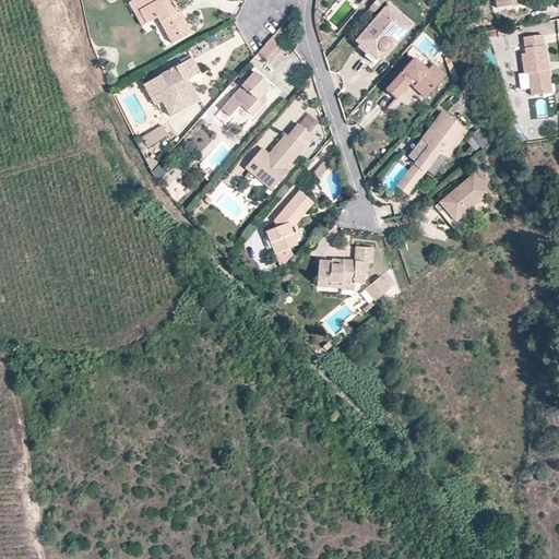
[(145,0),(144,0),(128,3),(141,26),(146,23),(139,10),(149,4),(145,0)]
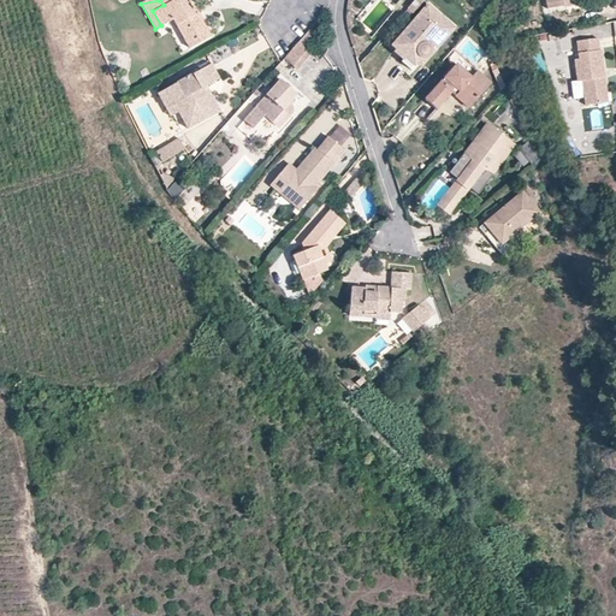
[(190,7),(185,0),(160,0),(164,5),(153,11),(161,25),(172,19),(188,47),(209,35),(196,12),(193,13),(190,7)]
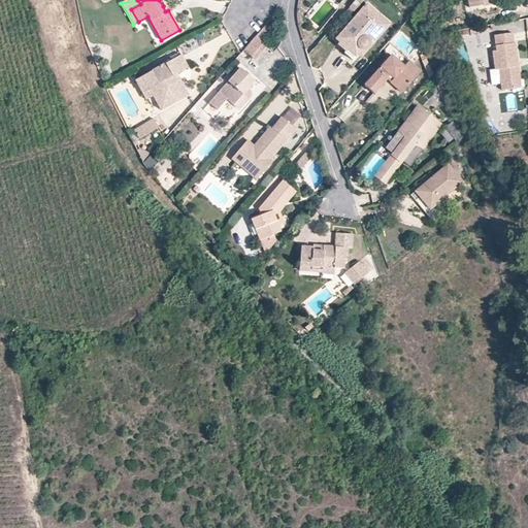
[(371,19),(387,32),(392,26),(369,5),(366,9),(373,15),(371,19)]
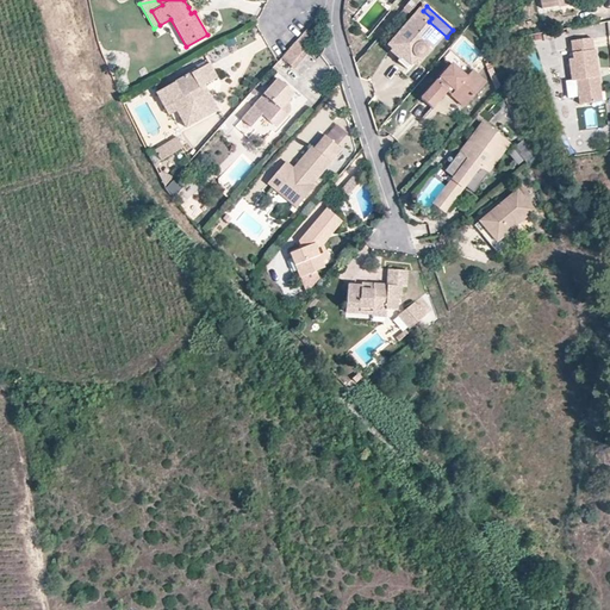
[(431,18),(423,11),(391,47),(396,50),(393,53),(403,61),(400,63),(410,72),(421,60),(423,61),(425,61),(428,60),(447,37),(429,22),(431,18)]
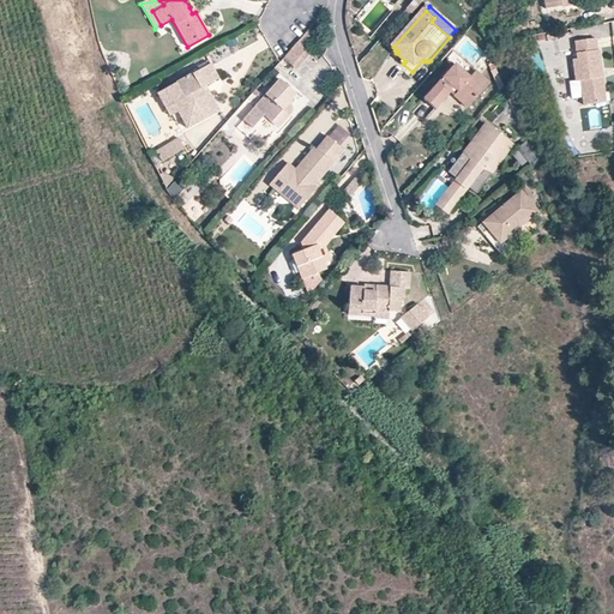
[(599,49),(597,37),(576,40),(578,59),(575,59),(577,82),(582,80),(585,104),(601,102),(599,90),(606,89),(605,77),(601,77),(600,68),(603,68),(601,49),(599,49)]
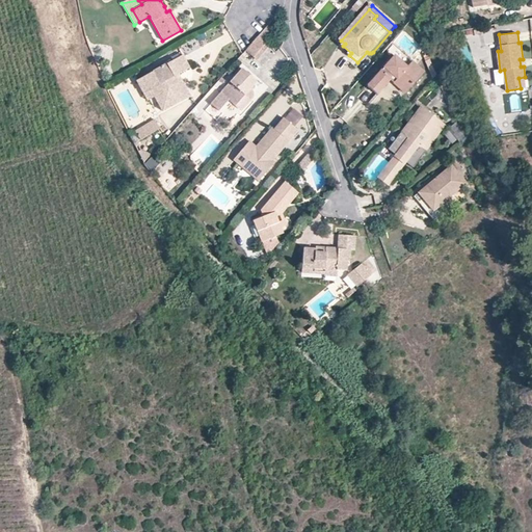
[(265,42),(258,35),(245,50),(254,56),(265,42)]
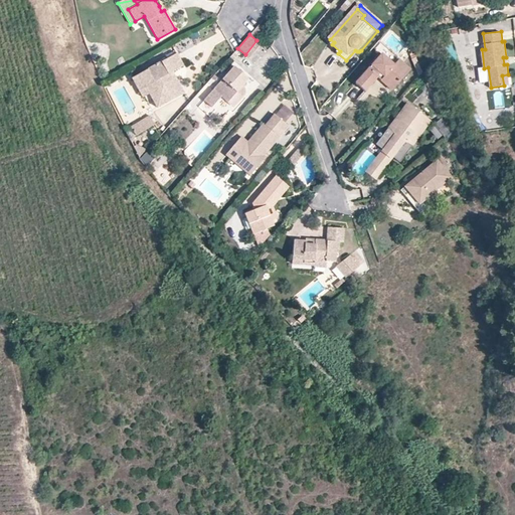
[(167,74),(173,70),(183,65),(177,53),(136,75),(142,88),(145,86),(149,94),(157,108),(184,93),(177,78),(170,81),(167,74)]
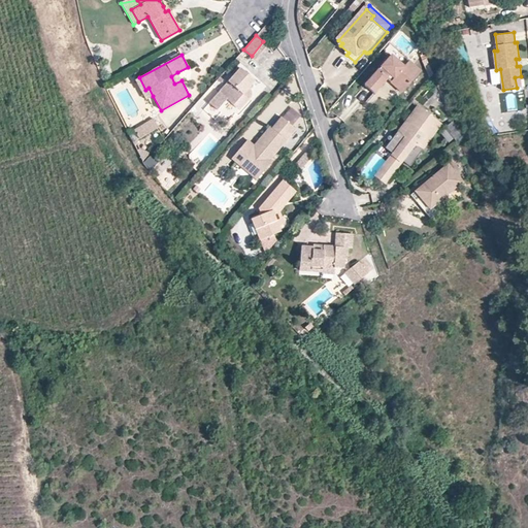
[(423,71),(411,62),(406,67),(393,55),(366,86),(376,94),(390,78),(392,76),(407,90),(423,71)]
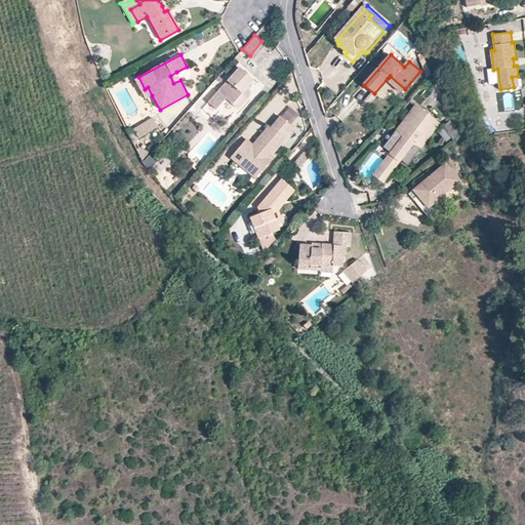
[(248,88),(254,81),(241,68),(208,103),(217,111),(229,99),(239,109),(248,101),(250,96),(250,93),(249,89),(248,88)]
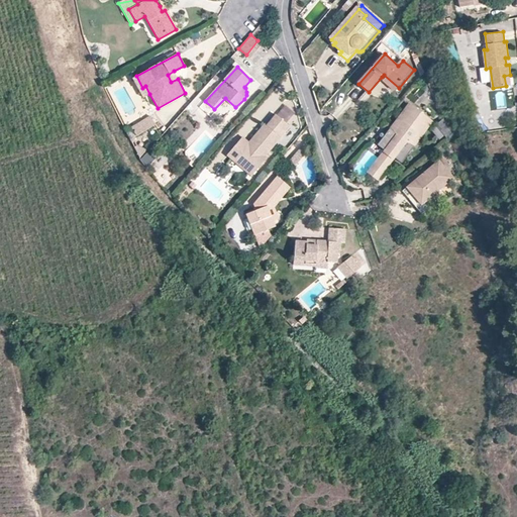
[(178,79),(174,71),(168,75),(171,82),(178,79)]
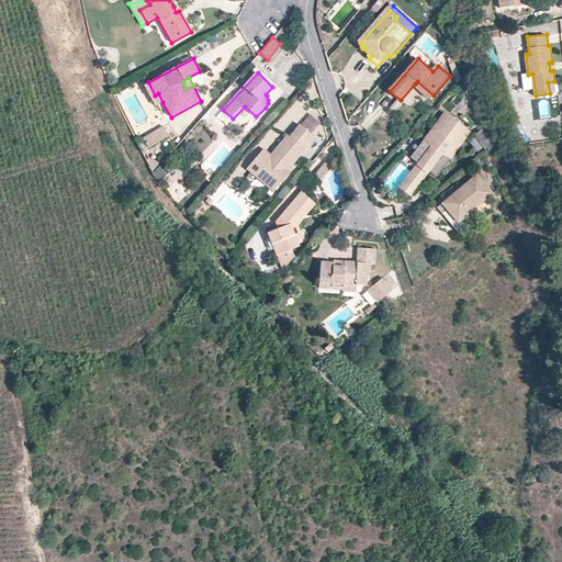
[(429,100),(434,96),(417,81),(415,83),(418,87),(416,89),(429,100)]
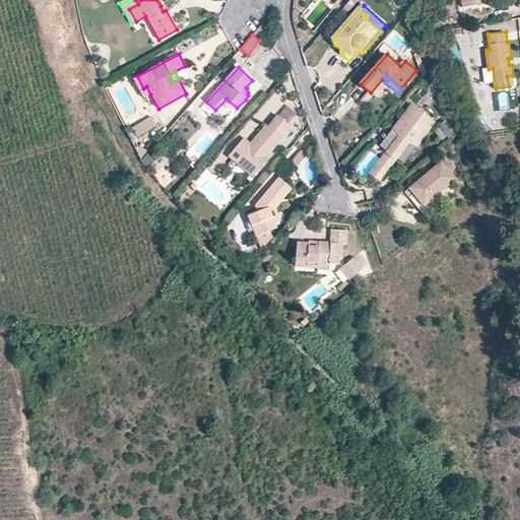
[(137,76),(133,78),(143,99),(150,94),(146,86),(143,88),(137,76)]
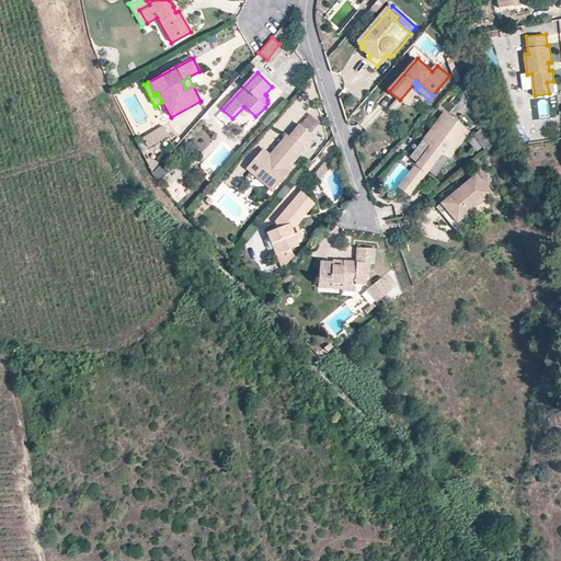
[(444,112),(432,127),(436,130),(427,141),(423,139),(422,138),(409,157),(418,163),(427,171),(436,176),(449,158),(445,155),(454,145),(457,147),(469,129),(444,112)]
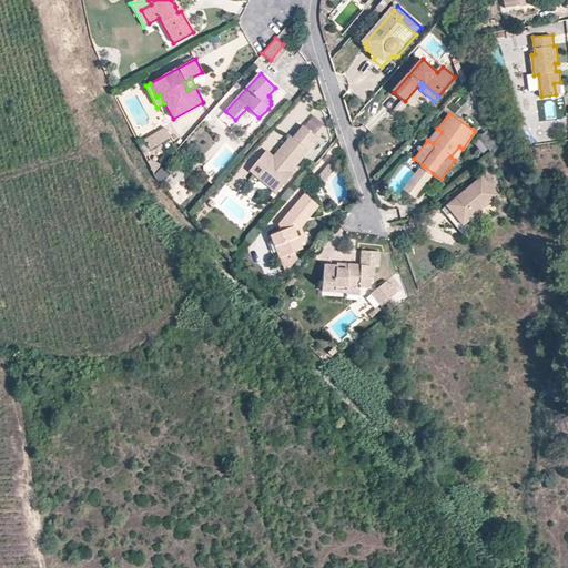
[(314,115),(305,125),(315,134),(324,124),(314,115)]
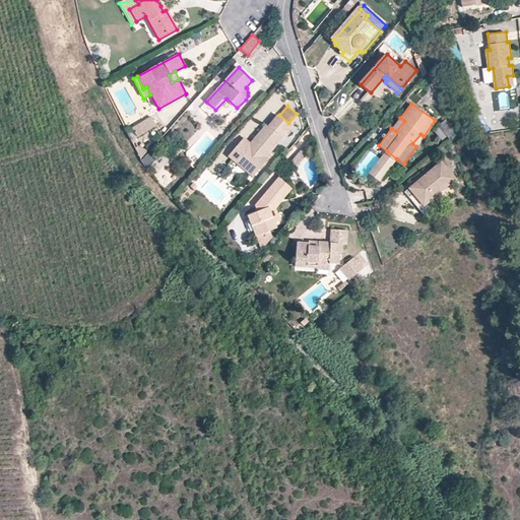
[(246,148),(240,142),(224,160),(238,172),(242,167),(253,176),(269,157),(267,155),(290,127),(277,115),(267,126),(266,124),(249,144),(246,148)]
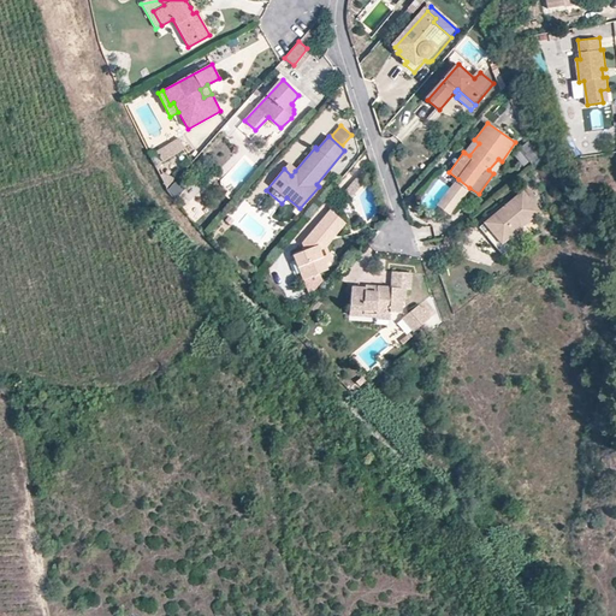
[(178,138),(157,150),(163,161),(183,150),(178,138)]
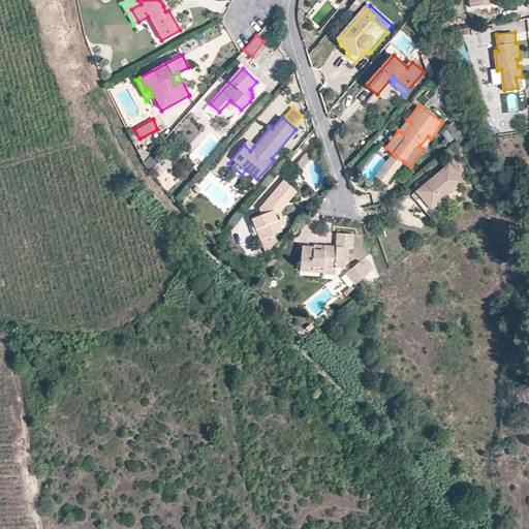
[(407,120),(399,131),(403,133),(411,123),(407,120)]
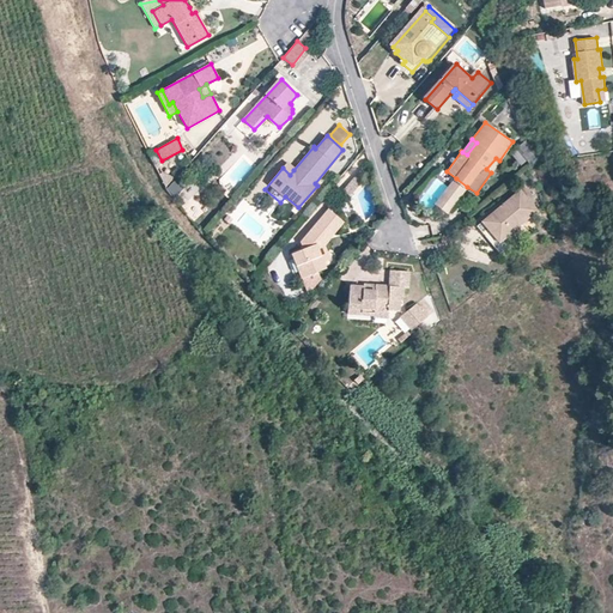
[(529,141),(513,151),(521,167),(538,157),(529,141)]
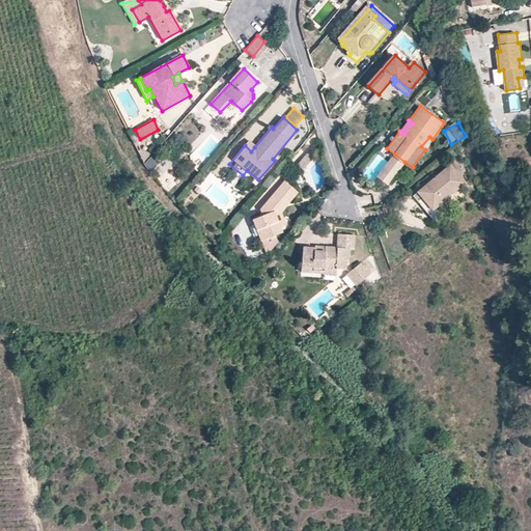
[(425,149),(432,139),(429,137),(421,146),(425,149)]
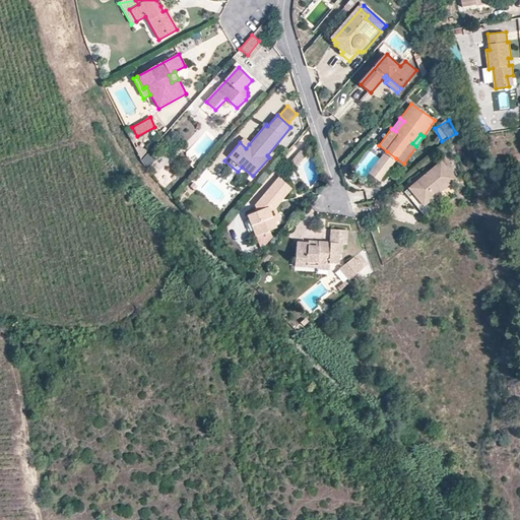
[(243,139),(240,142),(246,148),(249,144),(243,139)]
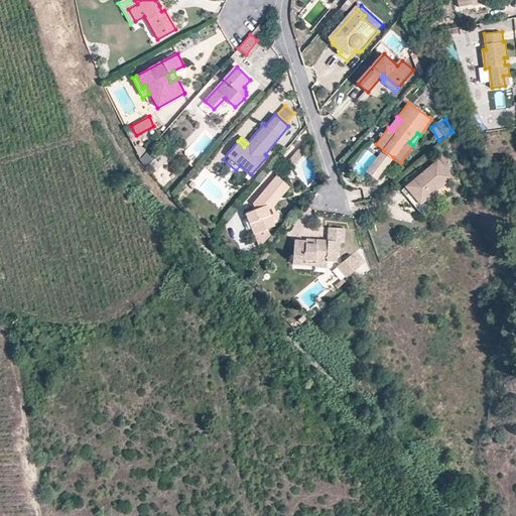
[(305,140),(289,158),(294,163),(307,147),(305,140)]
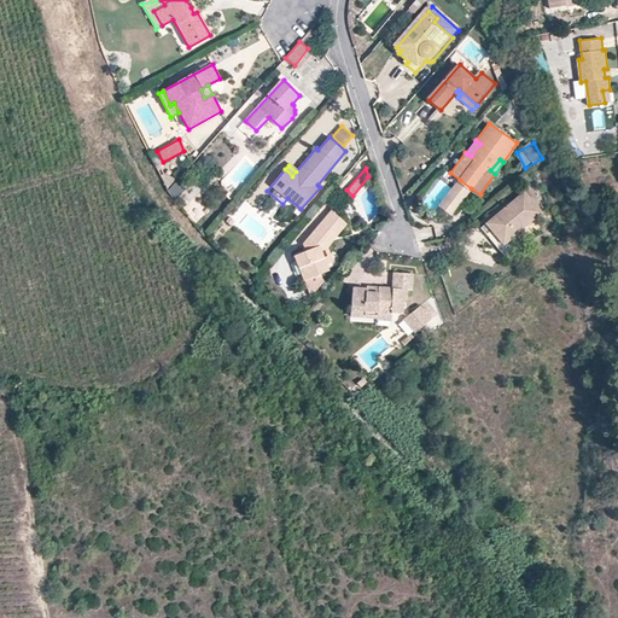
[(179,180),(168,190),(175,198),(186,188),(179,180)]
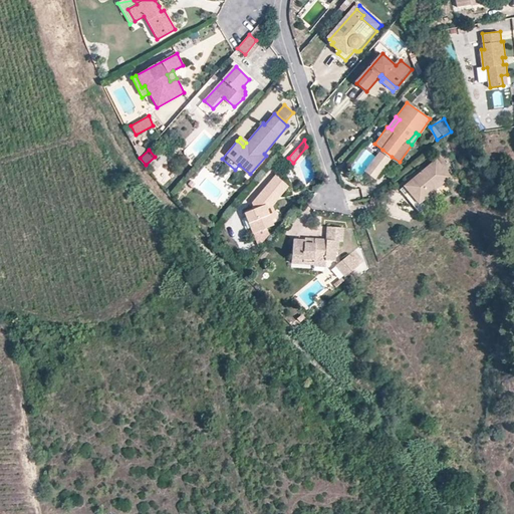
[(392,157),(382,150),(377,157),(387,163),(392,157)]
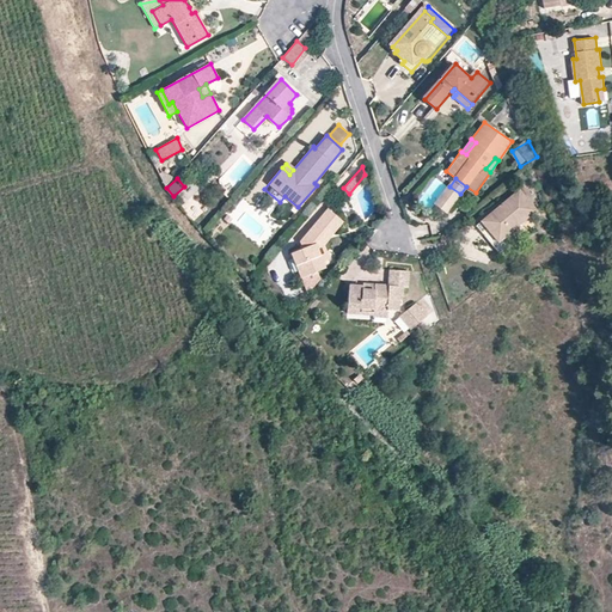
[(464,197),(460,194),(450,187),(439,201),(442,203),(442,206),(442,207),(444,207),(445,208),(446,208),(447,208),(450,209),(453,213),(464,197)]
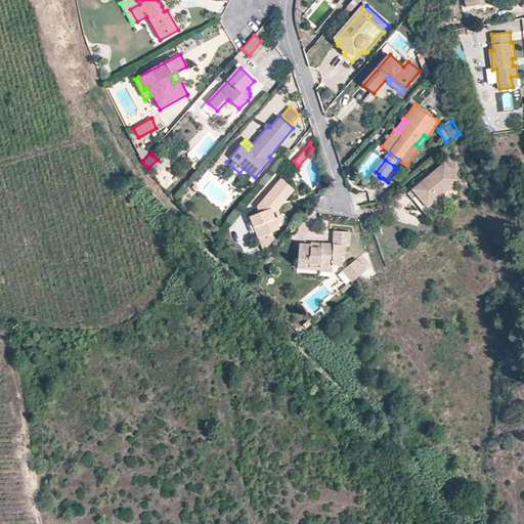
[(426,183),(423,180),(407,193),(427,217),(443,204),(439,198),(461,180),(445,163),(428,176),(431,179),(426,183)]
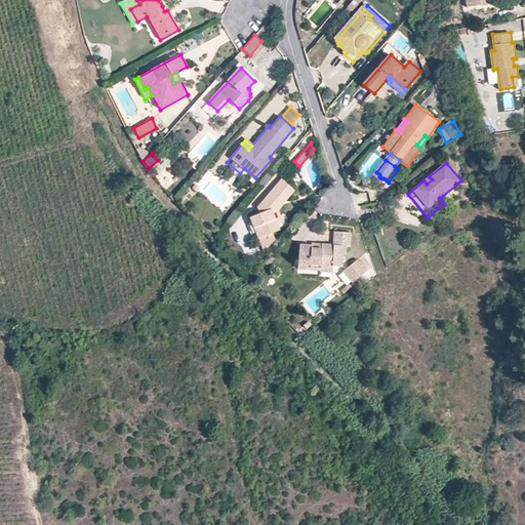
[(244,168),(240,173),(251,183),(255,177),(244,168)]
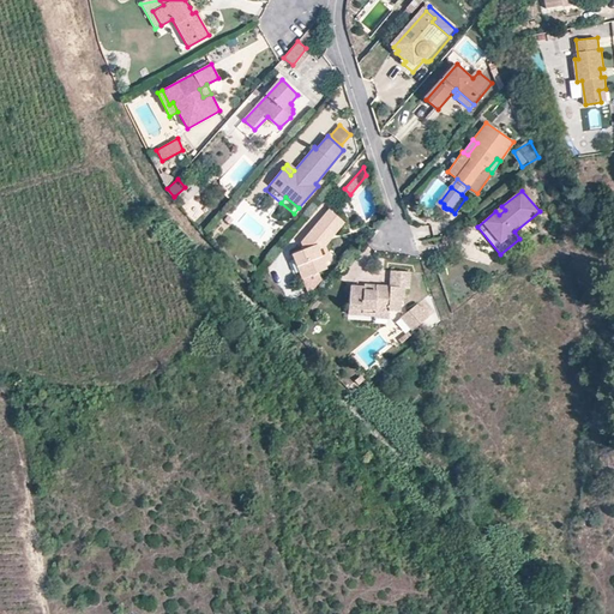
[(444,204),(440,202),(437,206),(447,214),(451,210),(449,209),(447,209),(446,209),(445,208),(444,208),(444,206),(444,204)]
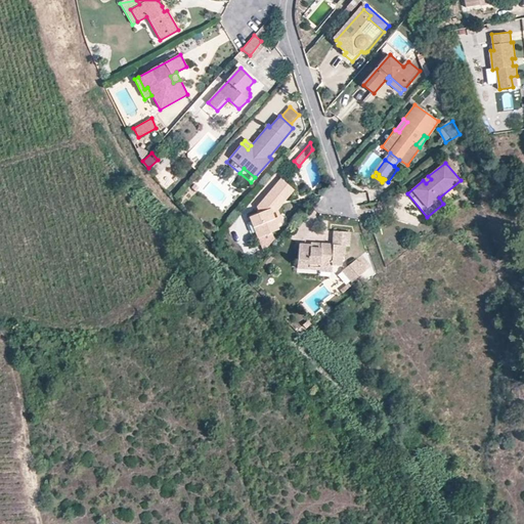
[(294,189),(280,178),(257,206),(259,214),(250,218),(258,237),(279,229),(277,223),(271,209),(273,207),(281,198),(286,201),(294,189)]
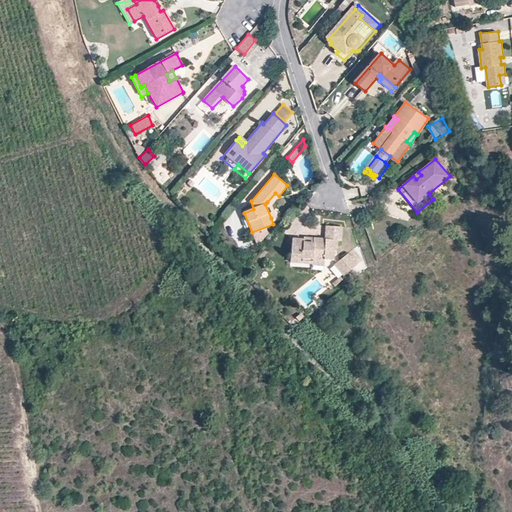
[(272,206),(267,202),(265,204),(271,218),(276,216),(272,206)]
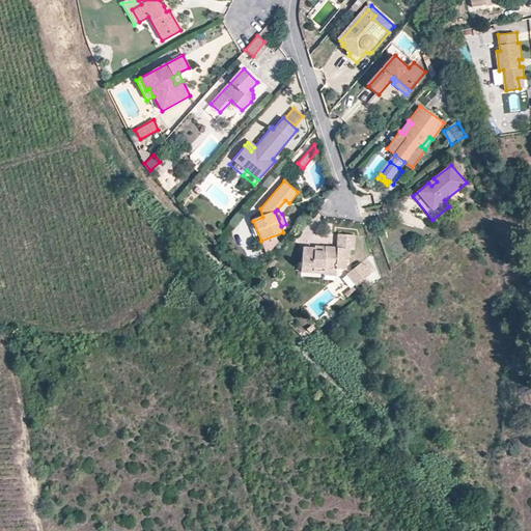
[(337,247),(327,246),(326,251),(315,250),(315,248),(303,247),(302,268),(313,268),(312,273),(325,273),(325,269),(346,269),(347,260),(350,260),(351,249),(355,249),(355,235),(337,234),(337,247)]
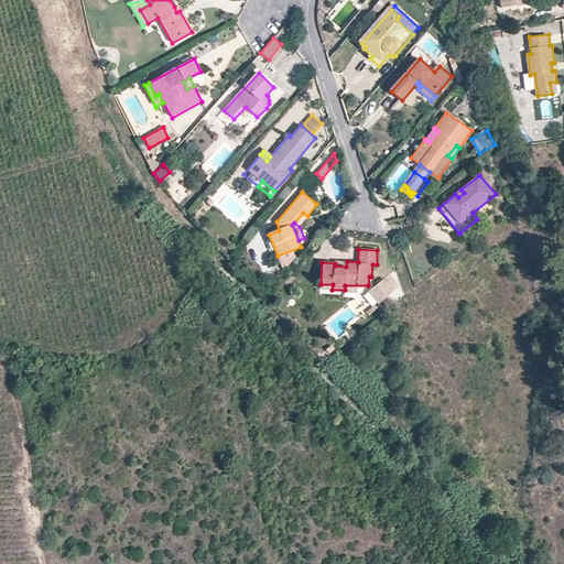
[(376,286),(369,291),(378,303),(386,297),(376,286)]
